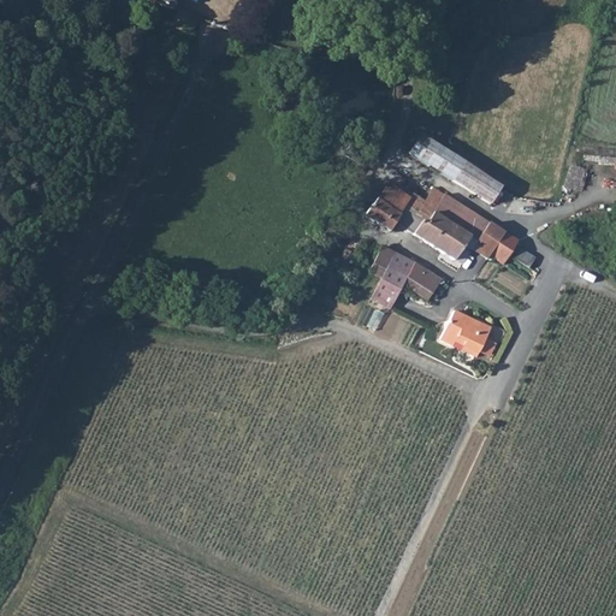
[(176,11),(171,27),(193,34),(199,19),(199,17),(177,9),(176,11)]
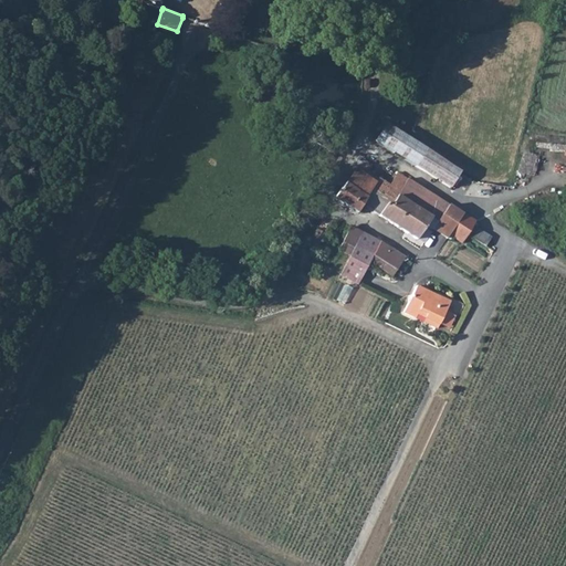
[(381,113),(375,122),(379,124),(380,125),(383,123),(386,116),(381,113)]
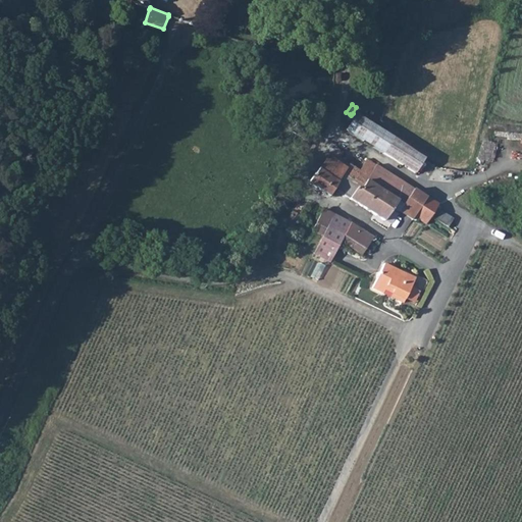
[(356,116),(346,132),(414,175),(423,160),(356,116)]
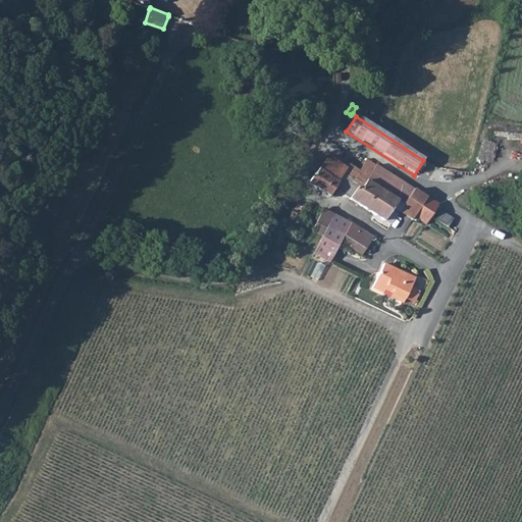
[(334,145),(309,181),(329,195),(334,188),(350,163),(342,157),(345,152),(334,145)]
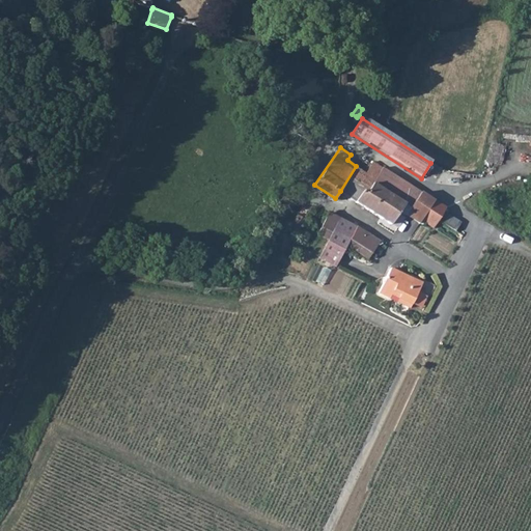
[(356,166),(340,191),(357,201),(363,190),(366,192),(371,184),(382,167),(373,161),(365,172),(356,166)]
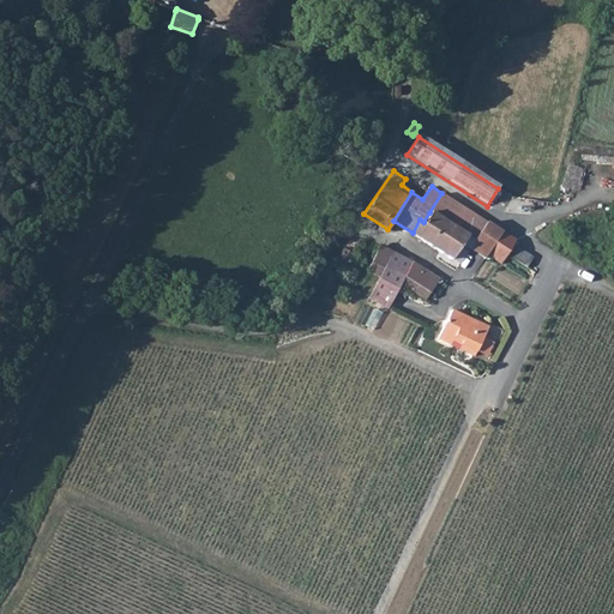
[(441,193),(429,212),(467,236),(465,240),(477,247),(501,262),(507,254),(513,245),(516,240),(441,193)]
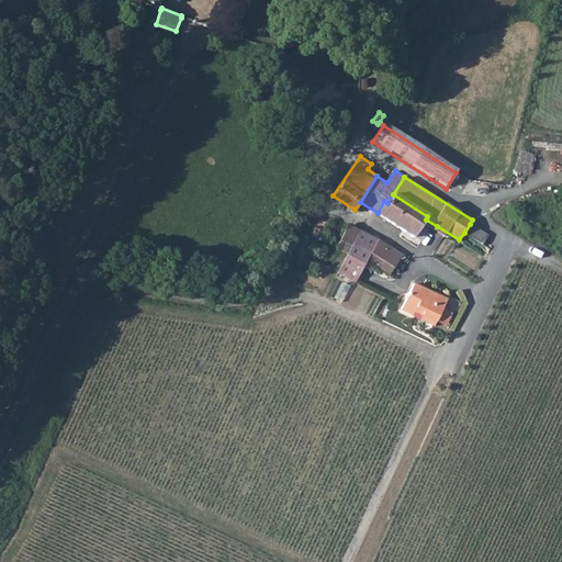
[(384,201),(378,213),(415,236),(426,220),(427,216),(393,194),(388,203),(384,201)]
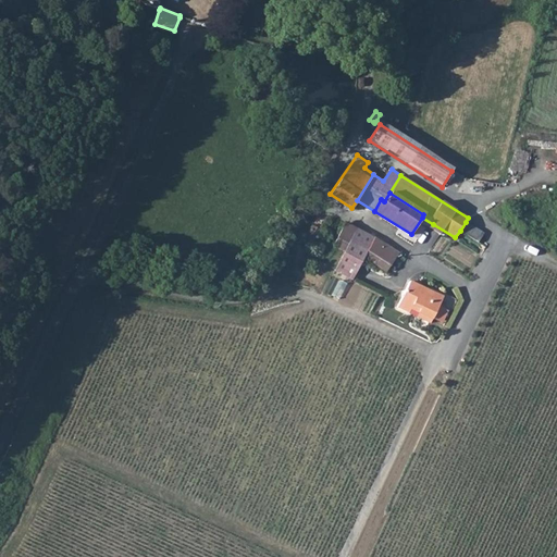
[(334,242),(333,244),(344,250),(347,245),(357,227),(347,222),(334,242)]
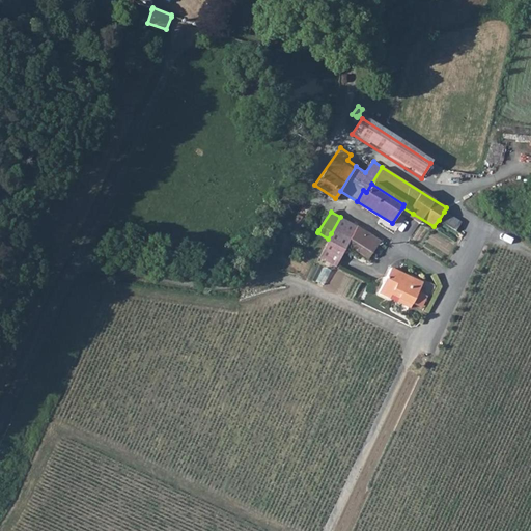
[(444,212),(439,220),(454,230),(459,221),(444,212)]
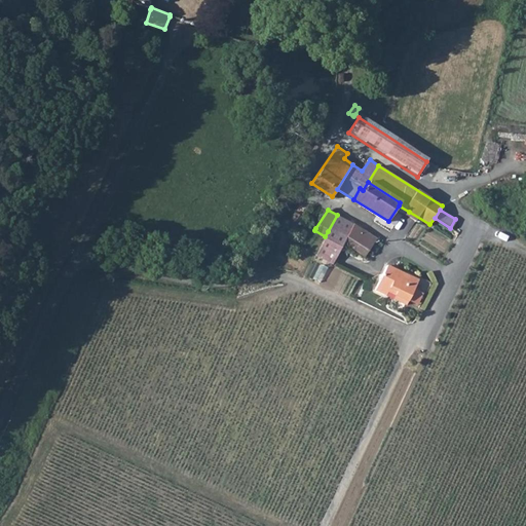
[(295,213),(287,228),(292,231),(295,233),(304,217),(295,213)]
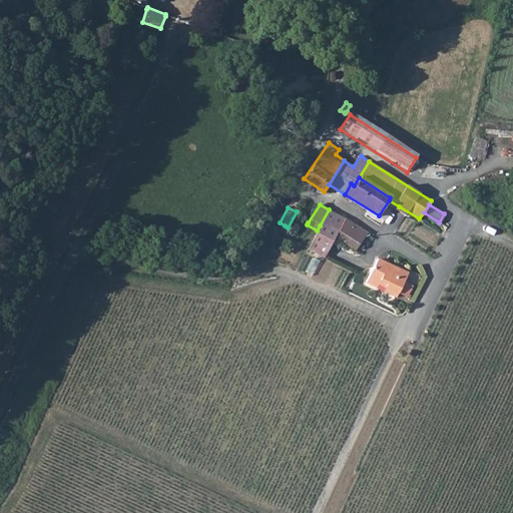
[(345,217),(334,234),(336,236),(338,237),(345,241),(355,224),(345,217)]
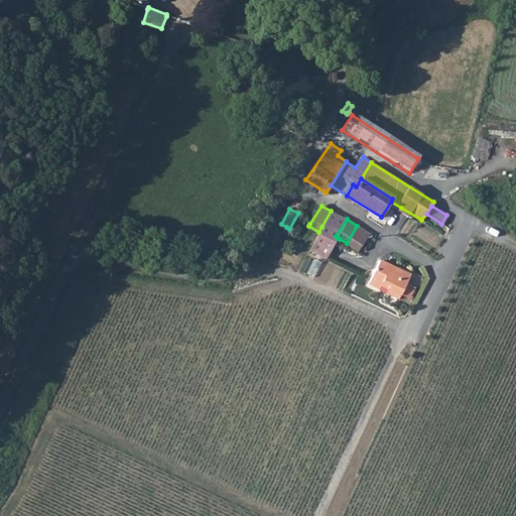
[(286,227),(281,224),(278,222),(273,231),(282,235),(286,227)]
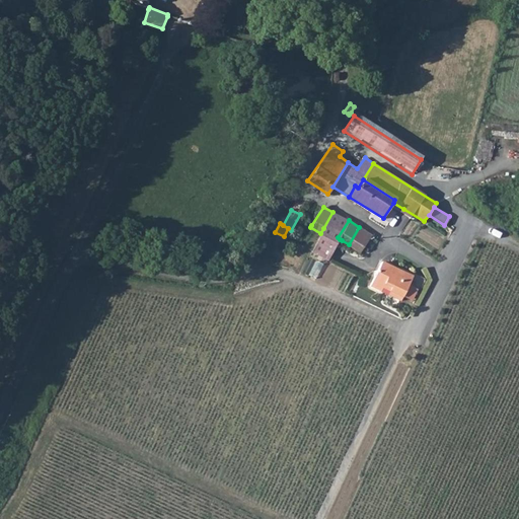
[(359,227),(349,244),(361,252),(372,235),(359,227)]
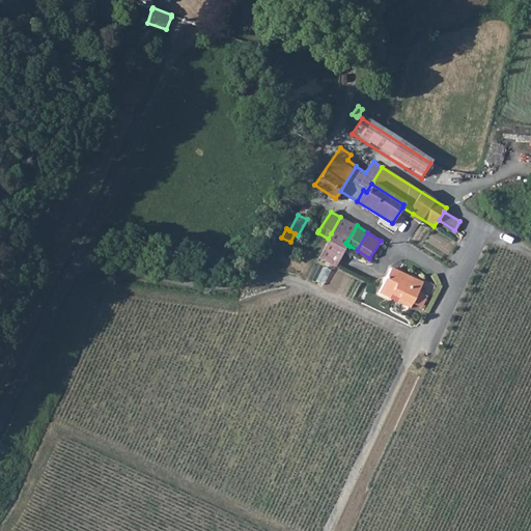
[(328,239),(318,255),(336,264),(347,245),(345,243),(331,233),(328,239)]
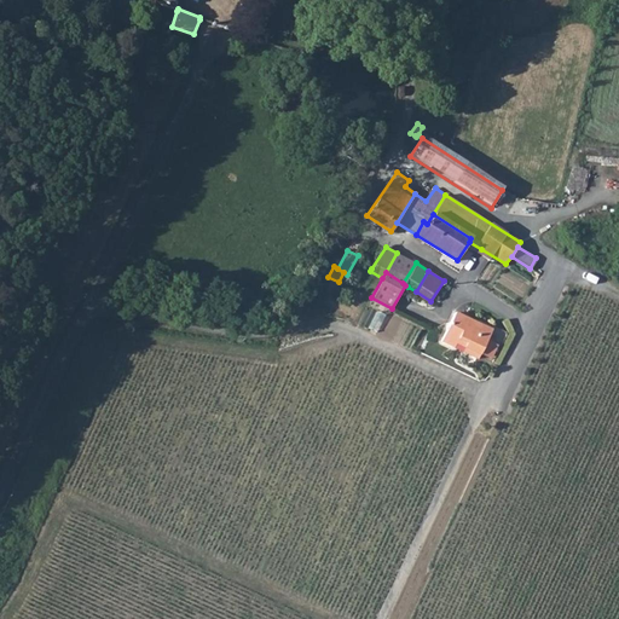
[(457,312),(445,341),(456,347),(460,340),(470,345),(468,350),(481,356),(493,329),(457,312)]
